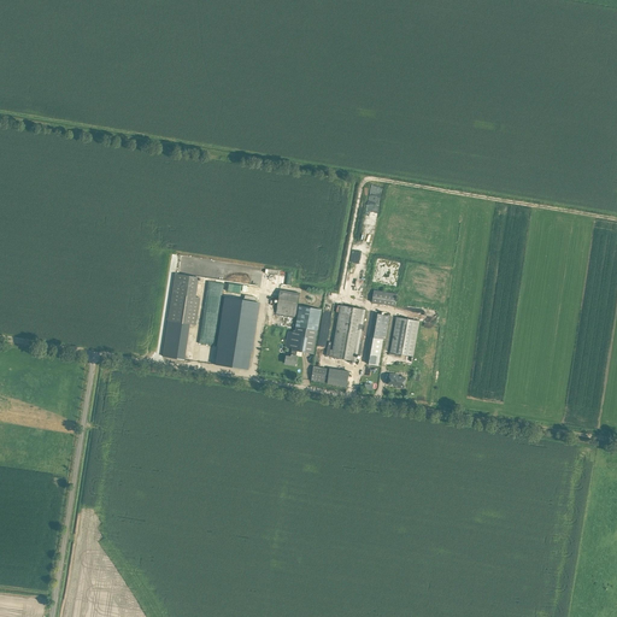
[(378,211),(380,197),(371,197),(369,210),(378,211)]
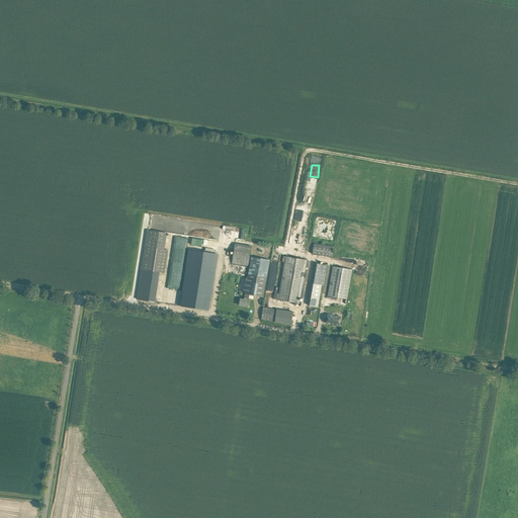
[(301,230),(304,207),(296,206),(293,229),(301,230)]
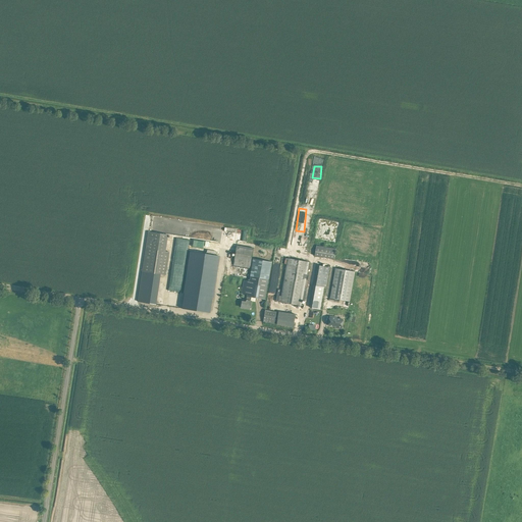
[(169,252),(165,251),(167,235),(148,231),(142,271),(165,275),(169,252)]
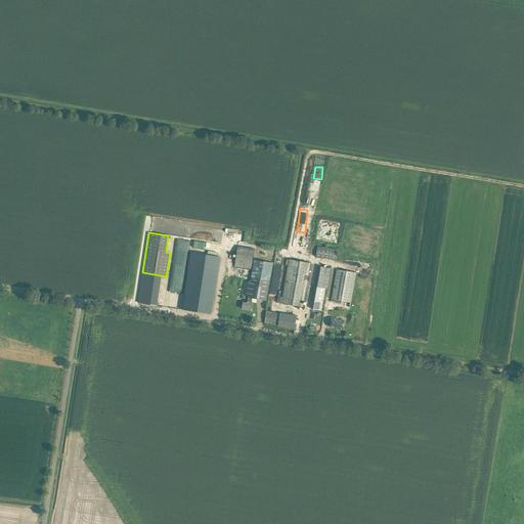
[(238,246),(237,249),(234,266),(251,269),(255,249),(238,246)]
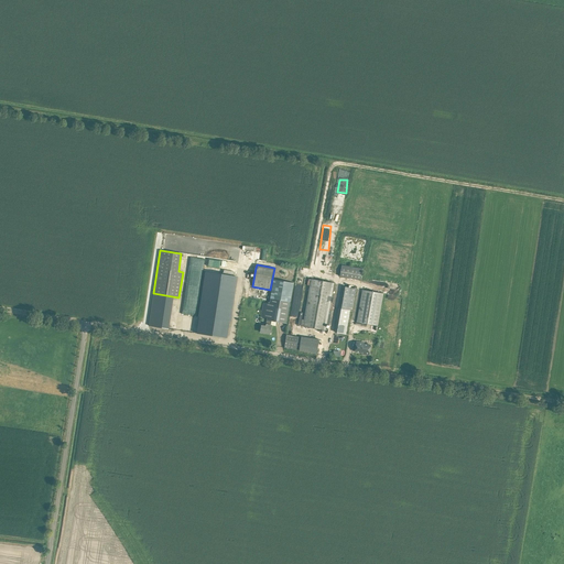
[(364,279),(365,268),(343,266),(343,278),(364,279)]
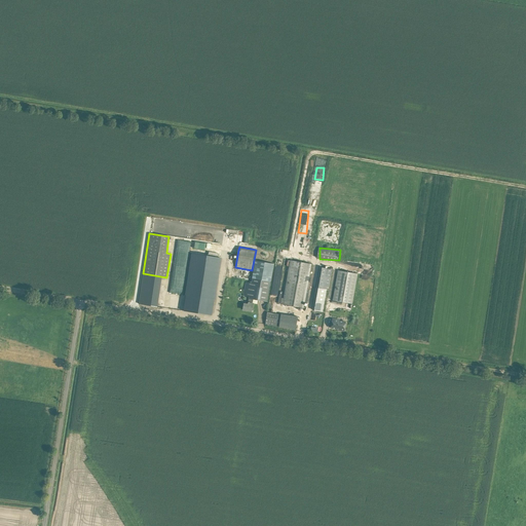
[(214,300),(220,258),(192,253),(186,296),(214,300)]
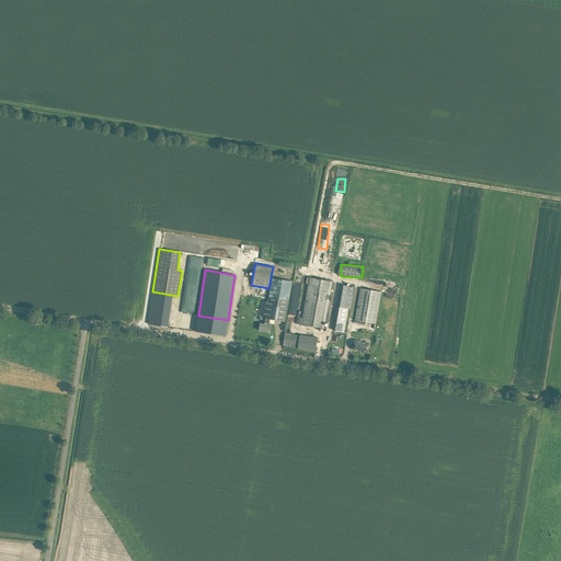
[(299,317),(304,318),(302,318),(300,318),(299,324),(325,329),(325,327),(324,325),(324,322),(328,323),(330,309),(328,308),(332,282),(310,277),(305,309),(300,309),(299,317)]
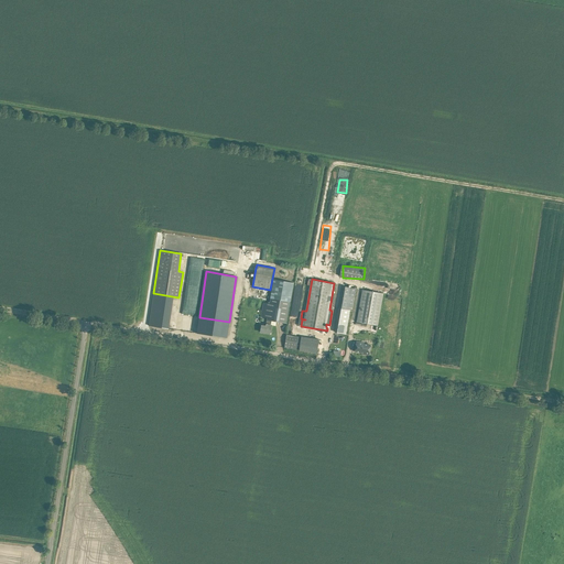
[(356,289),(342,285),(336,318),(337,318),(335,332),(346,334),(350,311),(353,311),(356,289)]
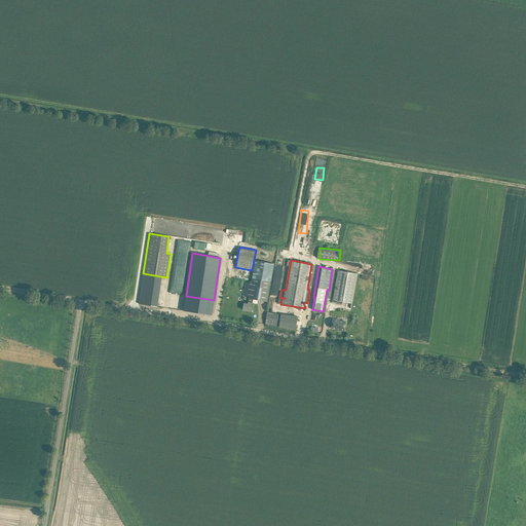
[(358,273),(338,270),(333,300),(352,304),(357,277),(358,273)]
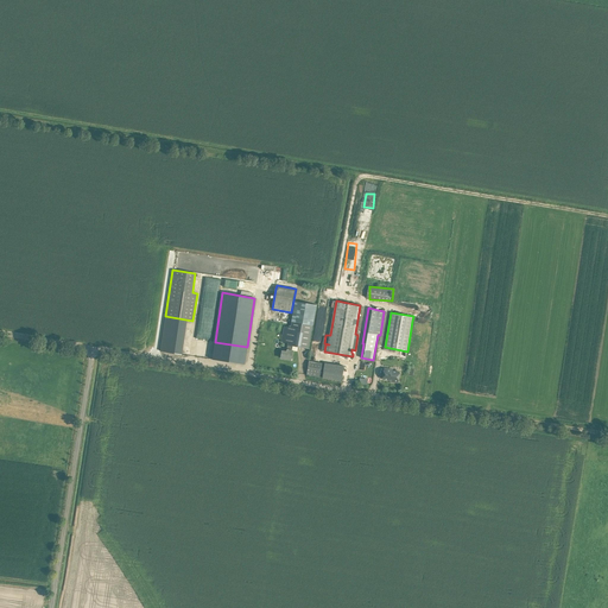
[(298,344),(298,347),(309,349),(314,325),(292,322),(291,328),(285,327),(282,342),(289,343),(298,344)]
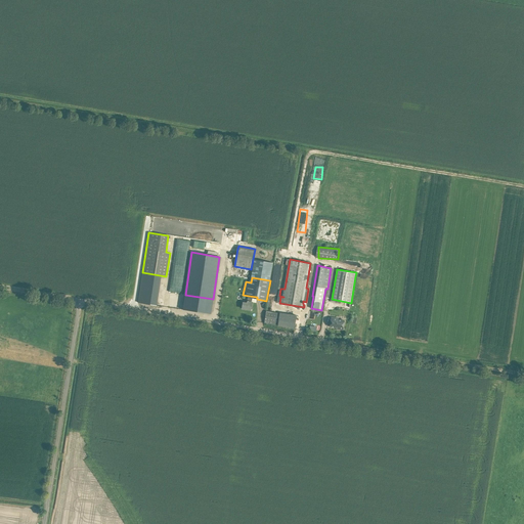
[(256,303),(257,299),(257,297),(249,296),(248,303),(244,302),(243,308),(251,310),(253,302),(256,303)]
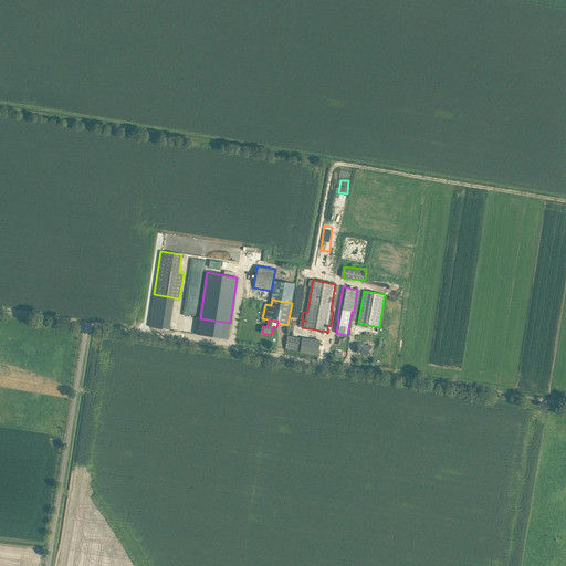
[(321,341),(312,339),(310,353),(313,354),(318,355),(321,341)]
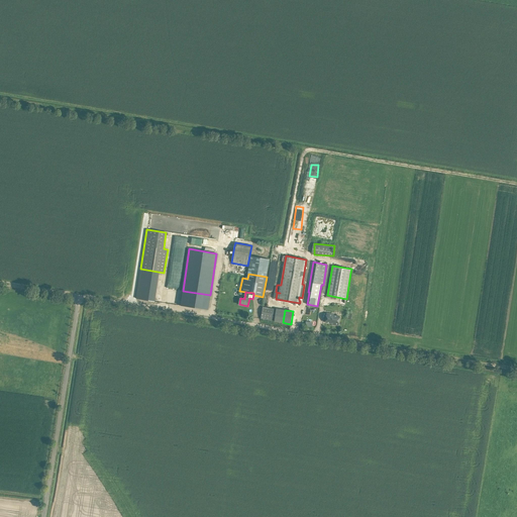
[(338,325),(340,316),(334,315),(334,314),(327,313),(326,318),(325,318),(324,321),(325,322),(332,323),(332,324),(333,324),(338,325)]
